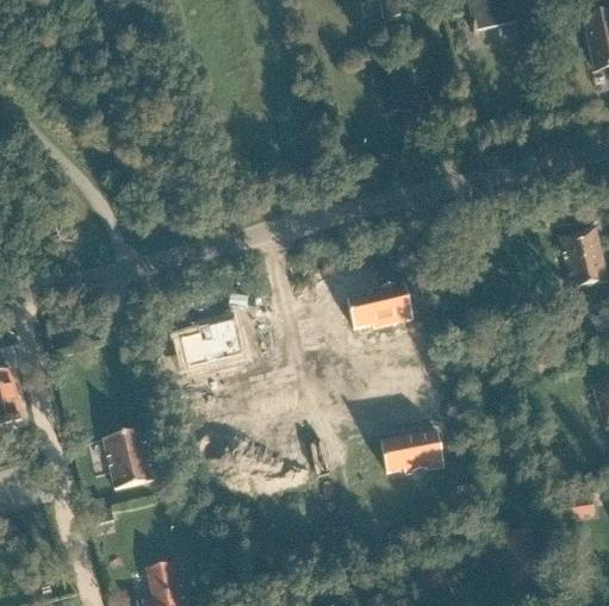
[(465,0),(472,32),(515,24),(509,0),(465,0)]
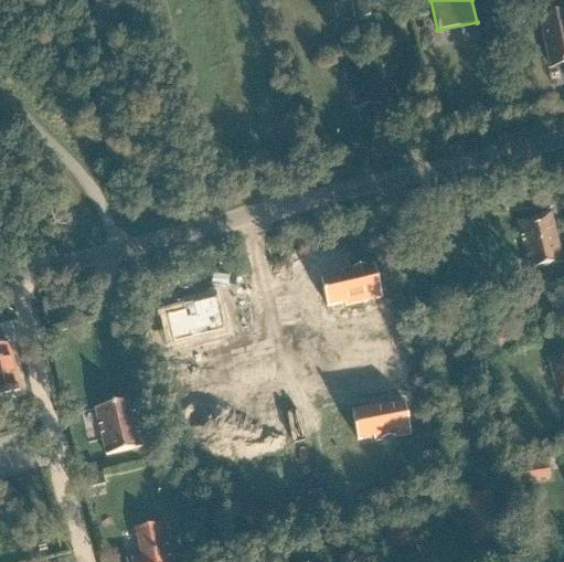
[(563,12),(541,18),(542,25),(551,66),(563,63),(563,12)]
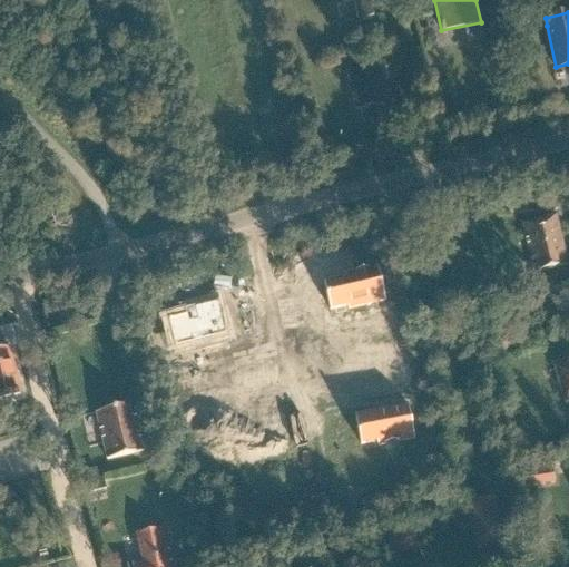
[(521,222),(529,258),(533,257),(537,271),(566,264),(555,214),(521,222)]
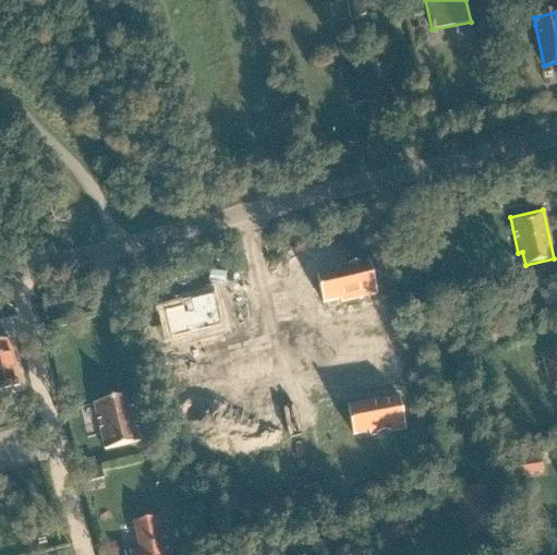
[(338,270),(317,275),(324,302),(340,298),(341,301),(377,292),(368,260),(338,267),(338,270)]
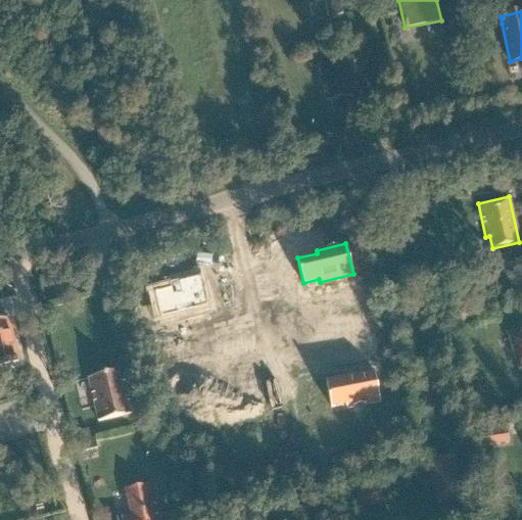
[(169,288),(153,292),(159,318),(206,305),(199,274),(168,282),(169,288)]
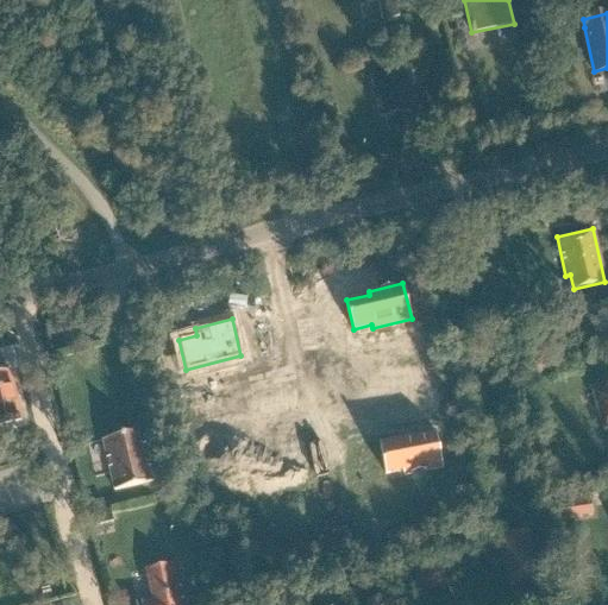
[(0,423),(20,420),(8,370),(0,372),(0,423)]
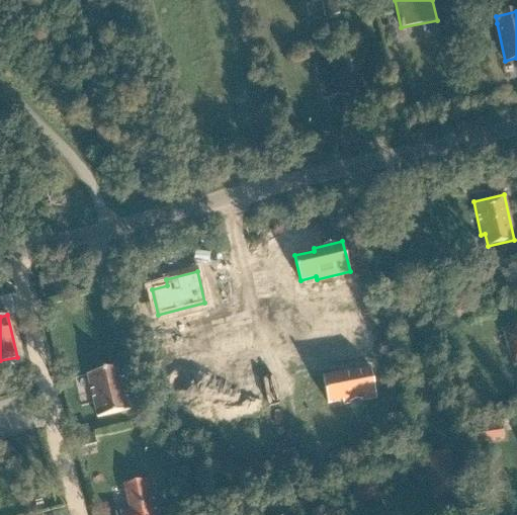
[(516,328),(503,332),(512,364),(516,362),(516,328)]
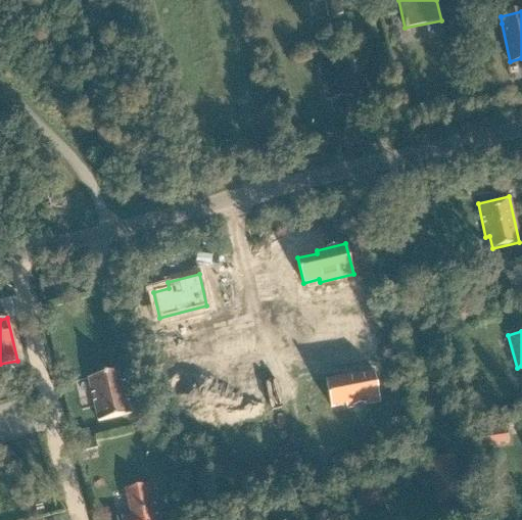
[(373,368),(326,380),(332,407),(347,404),(348,407),(381,399),(374,371),(373,368)]
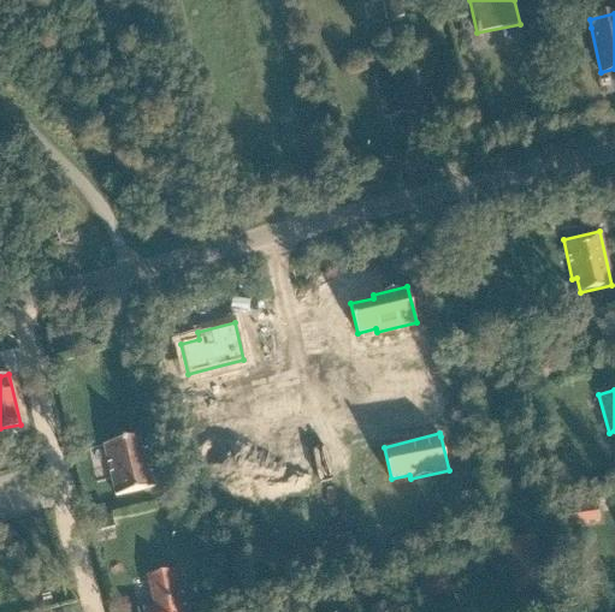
[(146,447),(142,434),(105,443),(117,497),(158,487),(149,446),(146,447)]
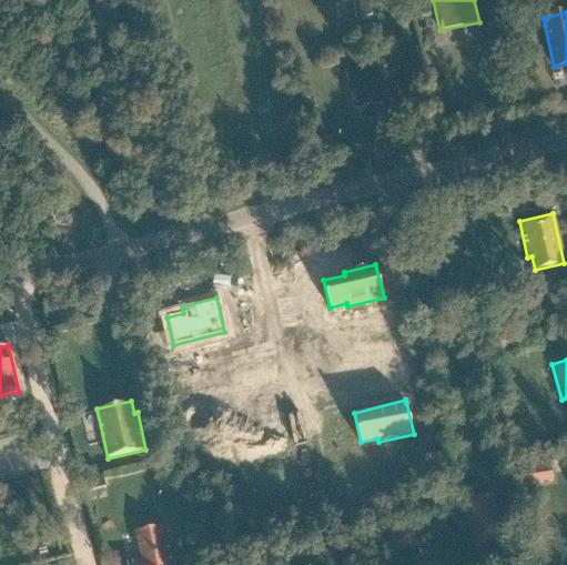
[(550,478),(547,461),(524,464),(527,482),(550,478)]
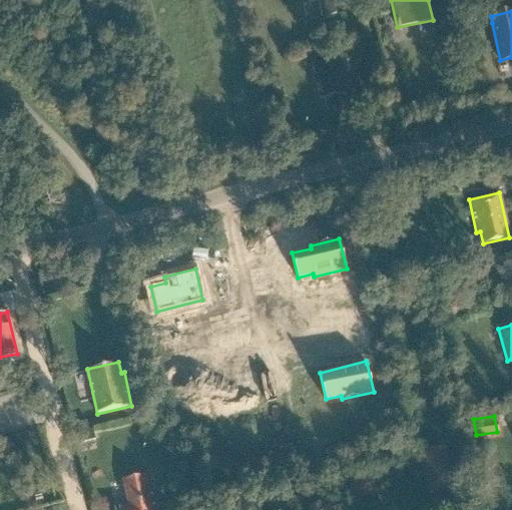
[(86,421),(74,424),(76,432),(88,429),(86,421)]
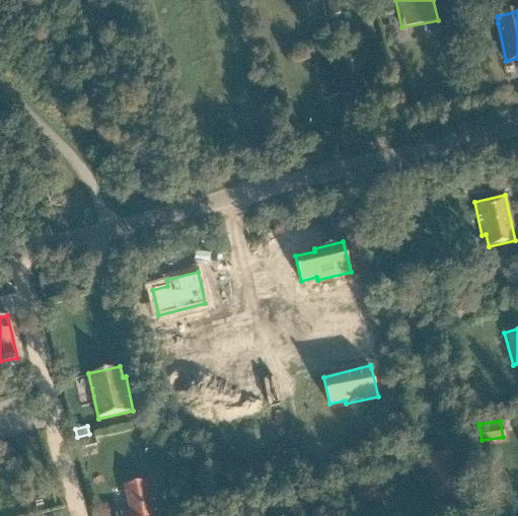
[(95,443),(92,433),(89,434),(77,437),(80,447),(95,443)]
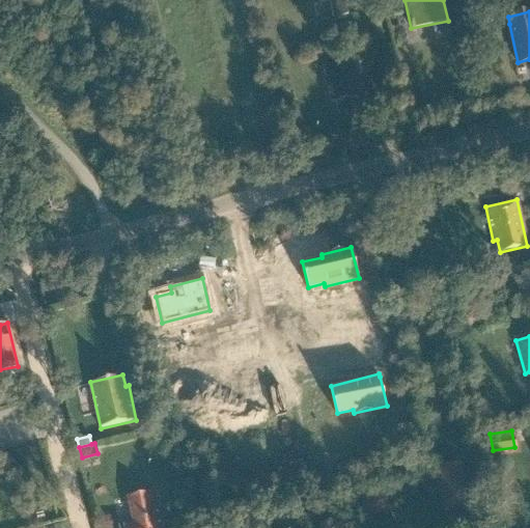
[(132,522),(118,525),(118,527),(156,527),(156,522),(158,522),(156,511),(152,511),(148,492),(127,497),(132,522)]
